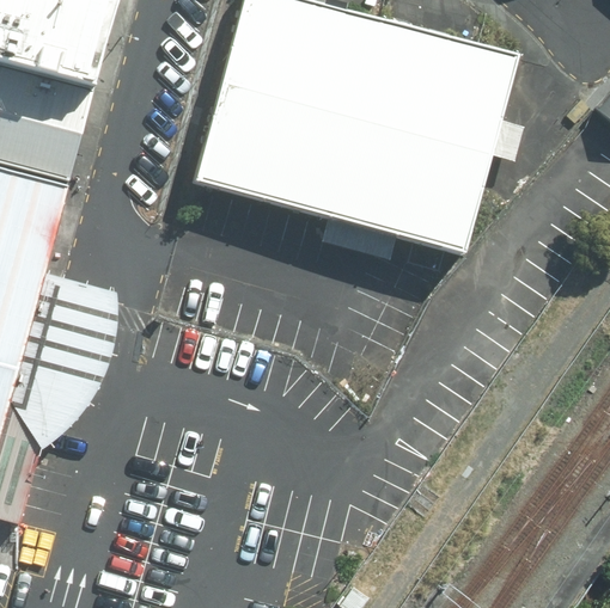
[(0,0),(0,56),(91,81),(113,0),(0,0)]
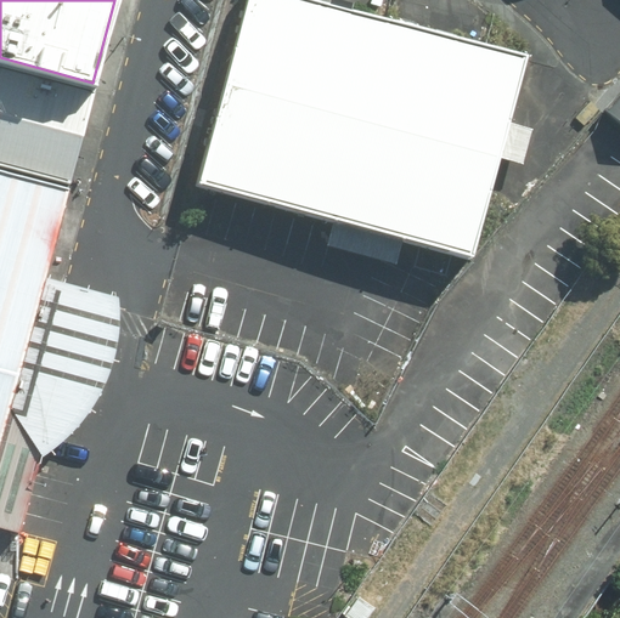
[(246,0),(197,182),(474,258),(528,60),(308,0),(246,0)]
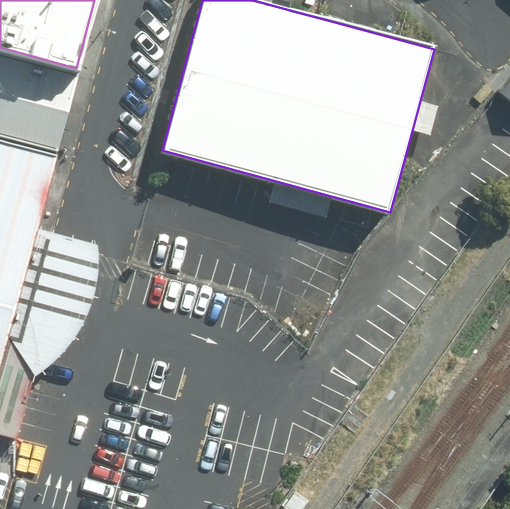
[(76,68),(0,47),(0,137),(59,153),(83,69),(76,68)]
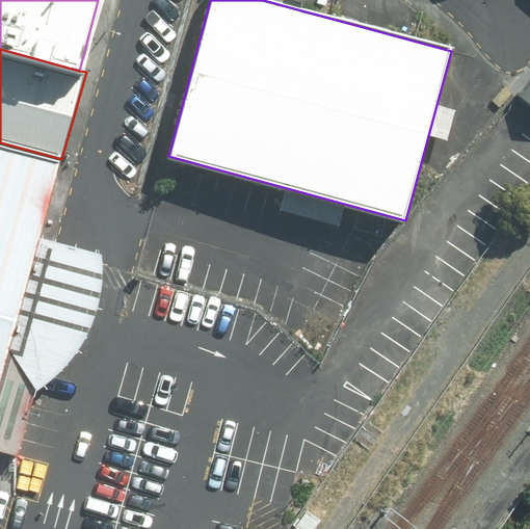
[(53,182),(61,159),(0,142),(0,448),(1,449),(20,454),(37,392),(60,372),(70,361),(80,348),(95,320),(103,291),(103,259),(84,253),(45,241),(37,239),(40,231),(53,182)]
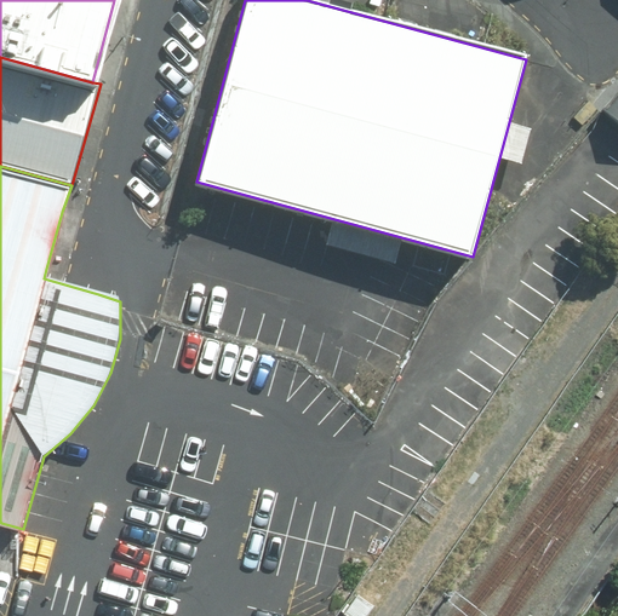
[(360,592),(344,612),(349,615),(367,615),(377,604),(360,592)]
